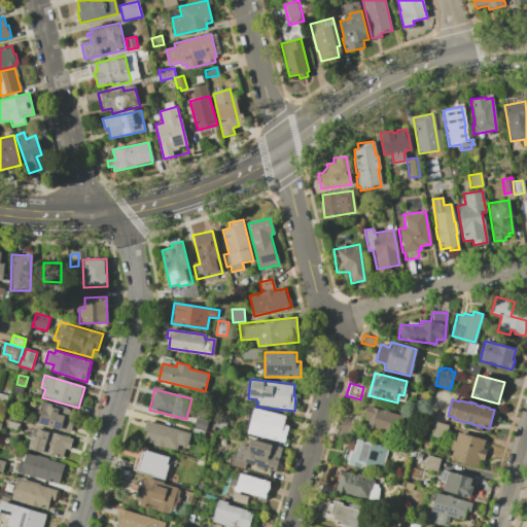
[(76,412),(70,434),(35,424),(41,401),(76,412)]
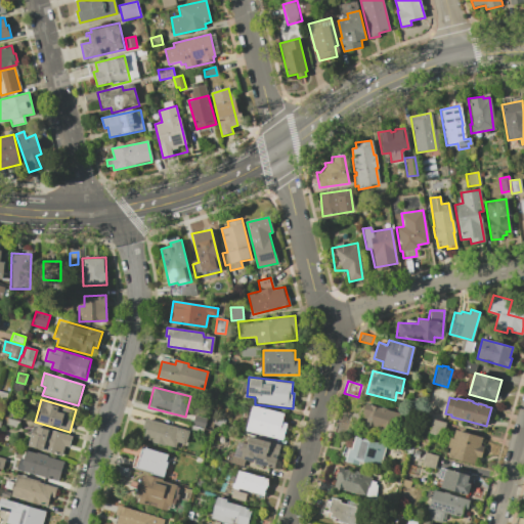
[(364,403),(360,417),(364,418),(362,428),(394,437),(400,413),(364,403)]
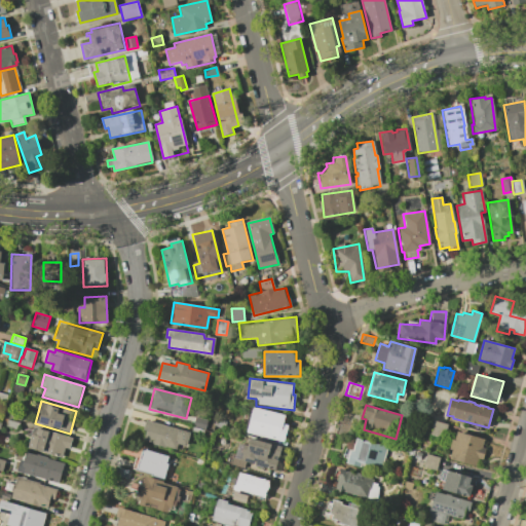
[(253,407),(286,415),(285,422),(290,423),(285,443),(247,434),(253,407)]
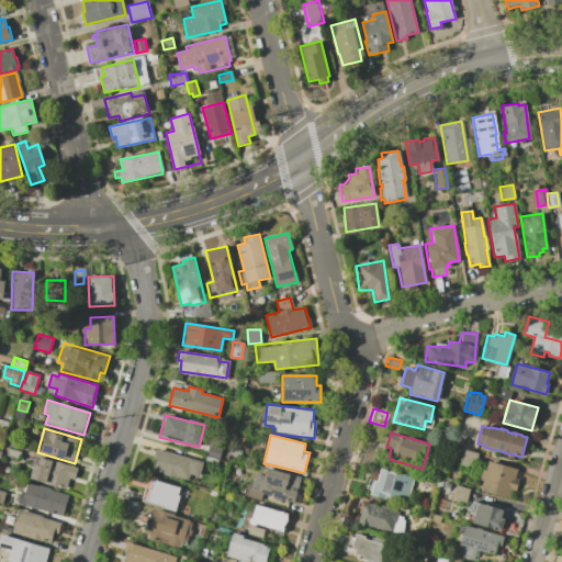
[(11,439),(6,456),(18,460),(23,442),(11,439)]
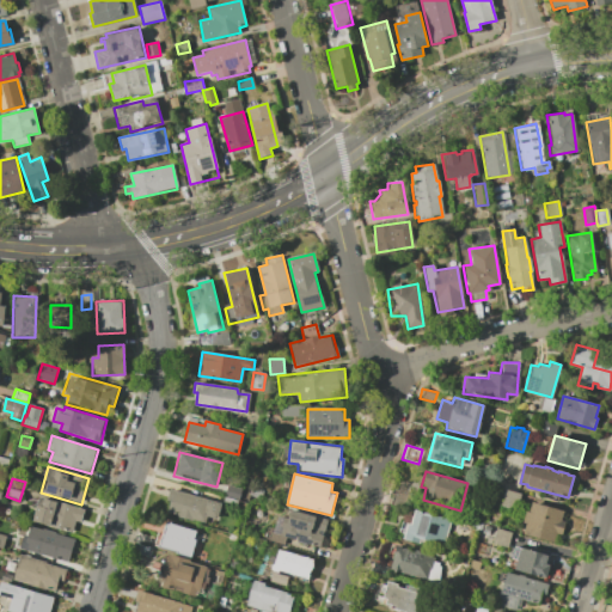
[(227,485),(222,506),(237,509),(242,489),(227,485)]
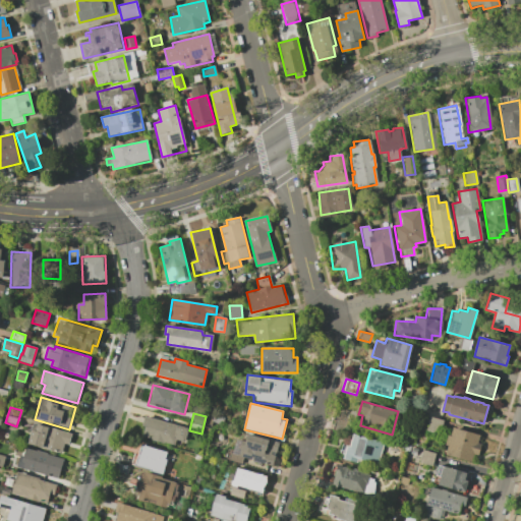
[(214,414),(212,422),(222,425),(224,417),(214,414)]
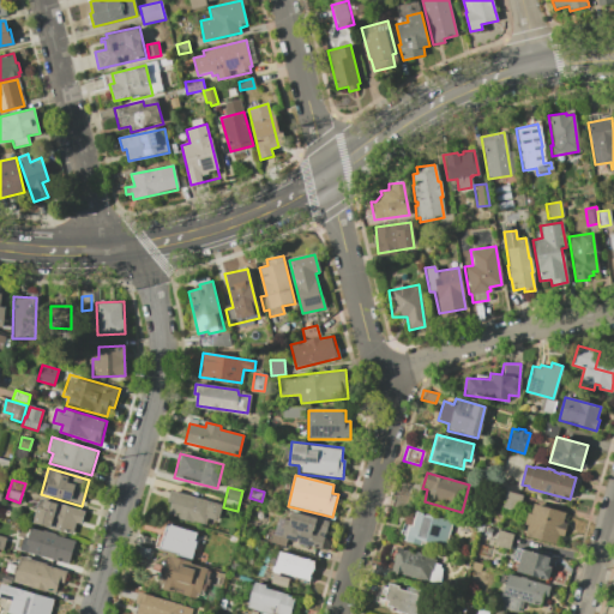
[(395,488),(392,498),(405,501),(408,492),(395,488)]
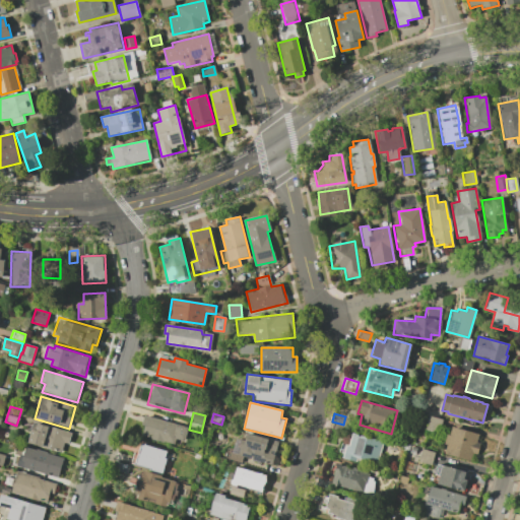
[(142,436),(144,426),(142,426),(144,415),(189,428),(184,447),(142,436)]
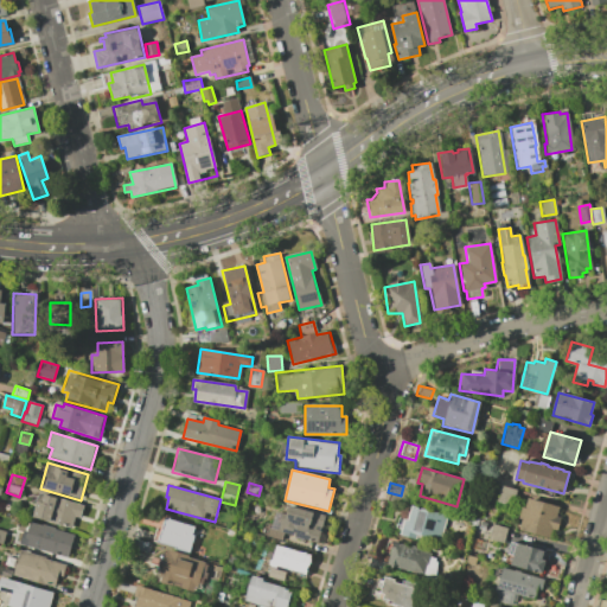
[(515,489),(499,486),(496,502),(511,505),(515,489)]
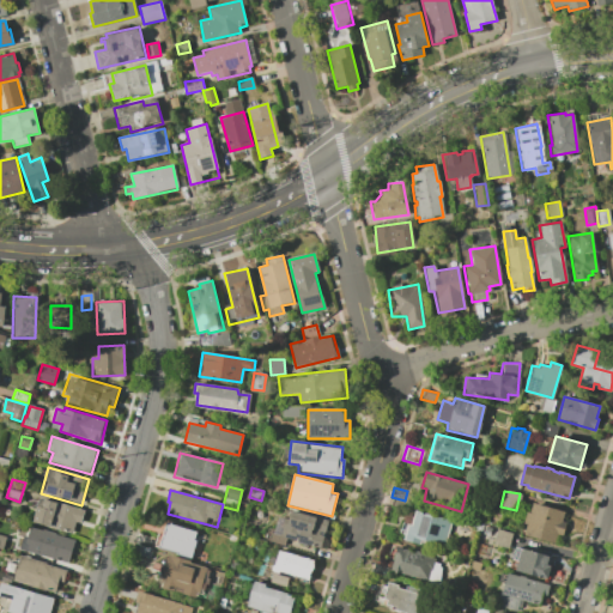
[(85,510),(82,525),(77,523),(73,535),(32,523),(40,497),(85,510)]
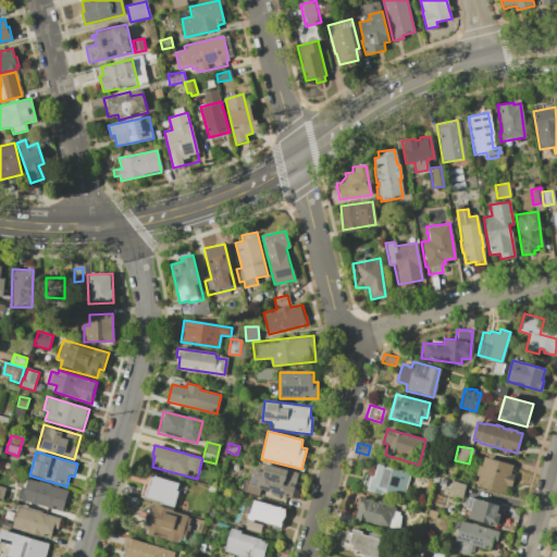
[(356,452),(353,460),(366,463),(368,455),(356,452)]
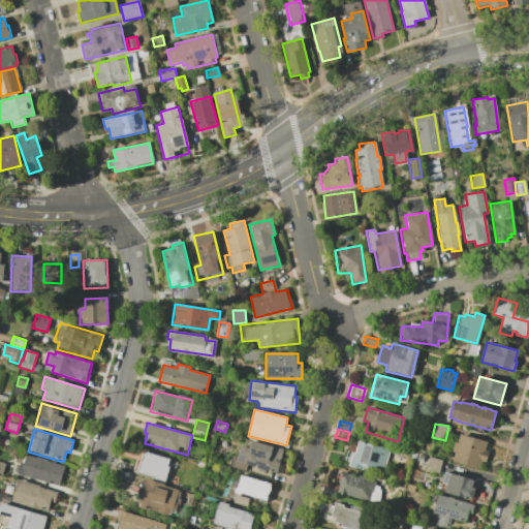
[(488,442),(460,434),(457,443),(455,442),(452,452),(455,453),(452,462),(479,469),(481,462),(486,463),(489,450),(486,449),(488,442)]
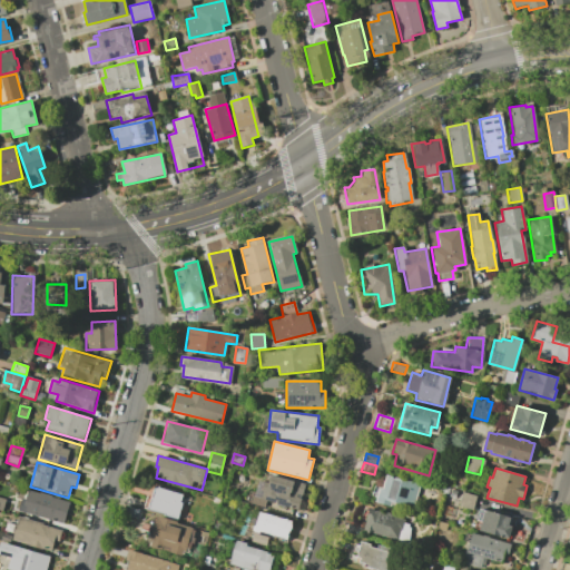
[(385,474),(382,488),(379,487),(375,502),(390,505),(391,502),(413,508),(419,483),(385,474)]
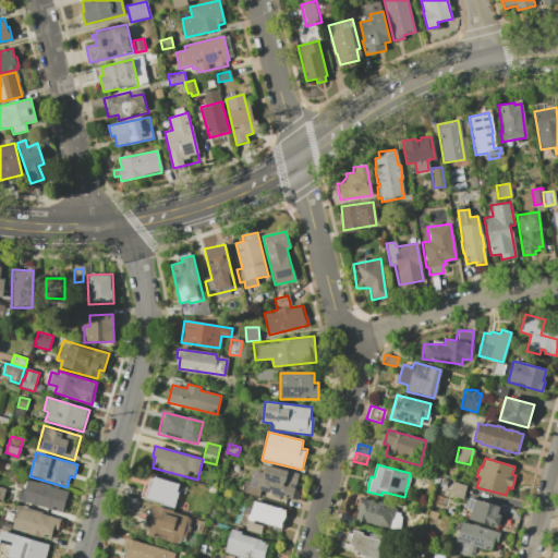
[(299,474),(292,498),(262,490),(259,497),(245,494),(247,484),(250,485),(253,470),(264,473),(266,465),(299,474)]
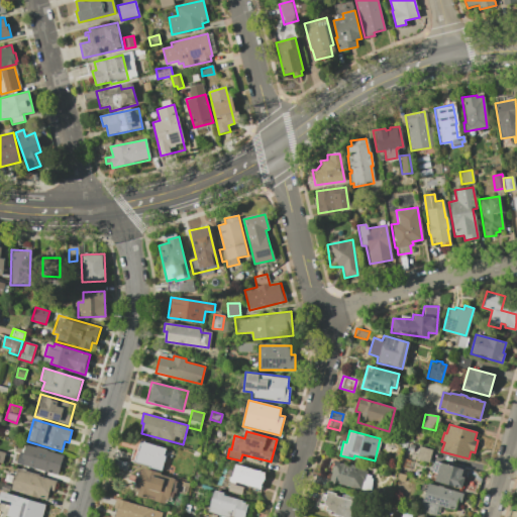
[(140,440),(166,448),(163,456),(165,457),(161,470),(134,461),(140,440)]
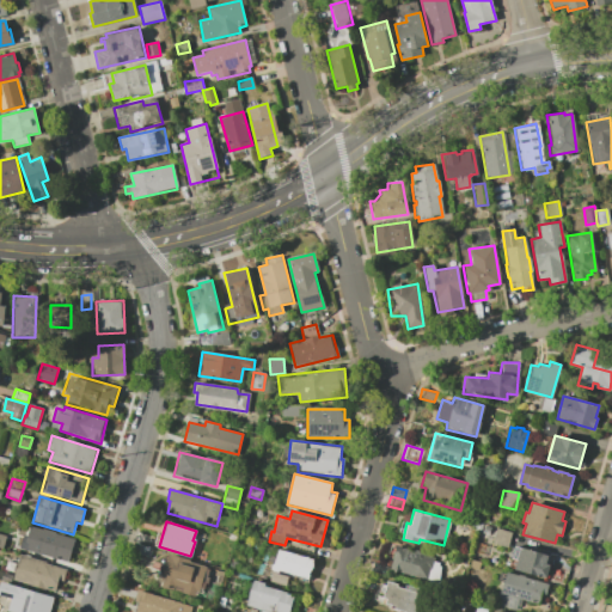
[(30,526),(43,530),(43,528),(56,532),(55,534),(74,539),(68,563),(23,550),(30,526)]
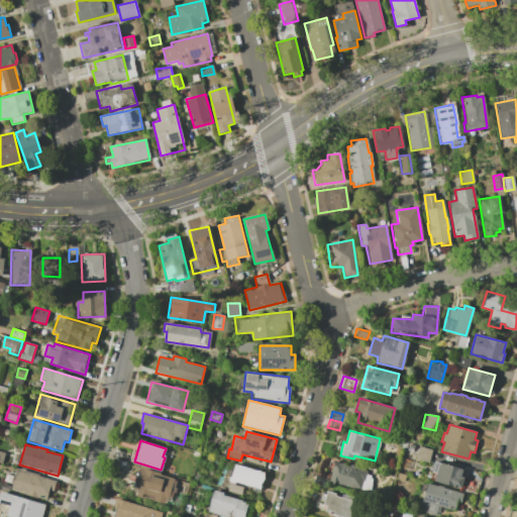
[(430,449),(418,447),(416,459),(428,461),(430,449)]
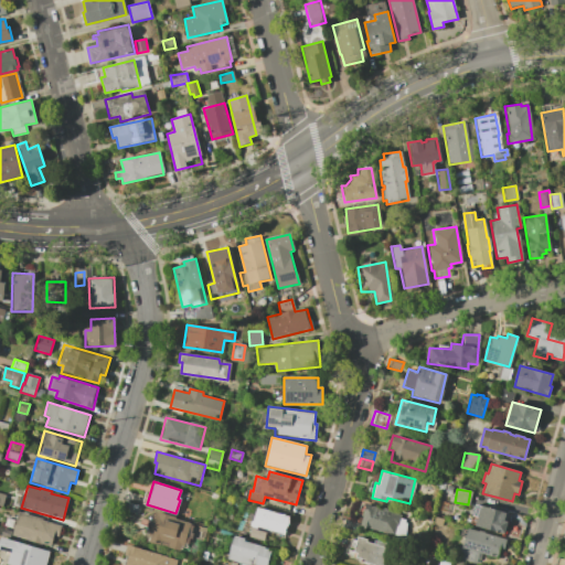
[(365,503),(359,526),(393,535),(401,514),(365,503)]
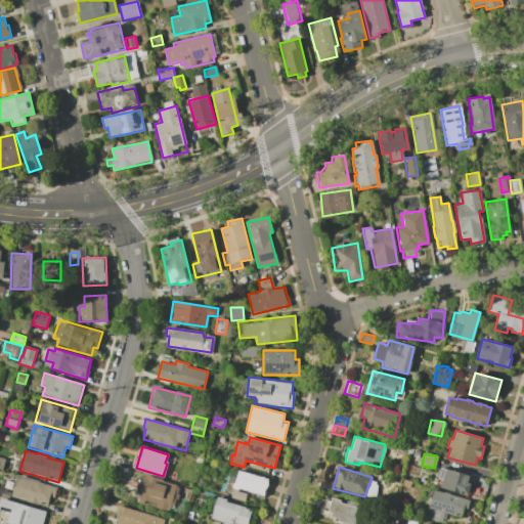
[(470,477),(441,468),(438,478),(443,480),(441,488),(468,496),(471,484),(468,484),(470,477)]
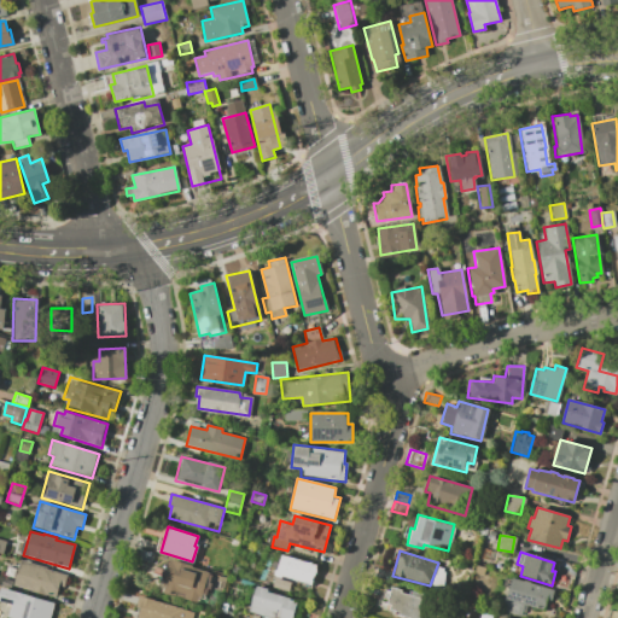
[(319,567),(312,587),(275,576),(283,555),(319,567)]
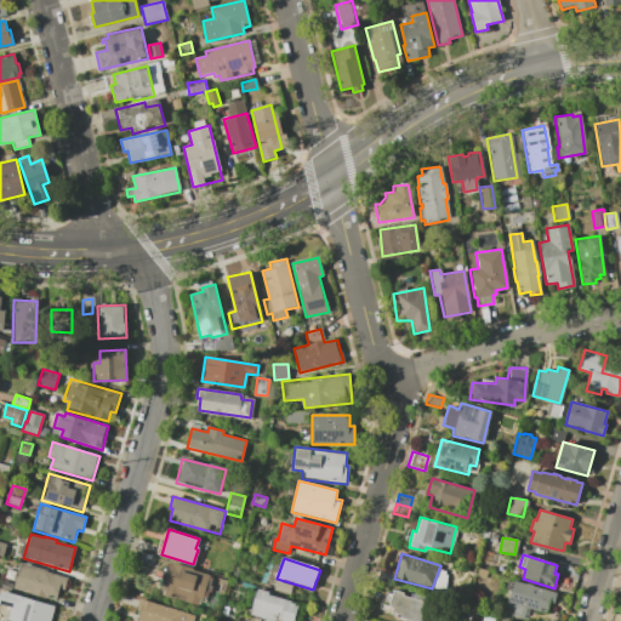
[(163,588),(171,562),(211,574),(200,608),(165,597),(167,590),(163,588)]
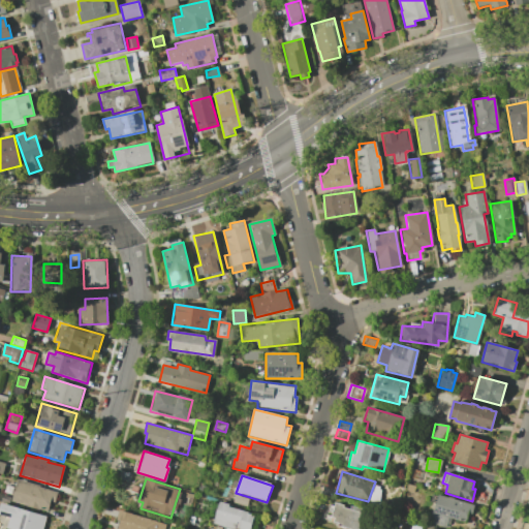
[(19,480),(12,501),(47,511),(51,501),(55,502),(58,493),(19,480)]
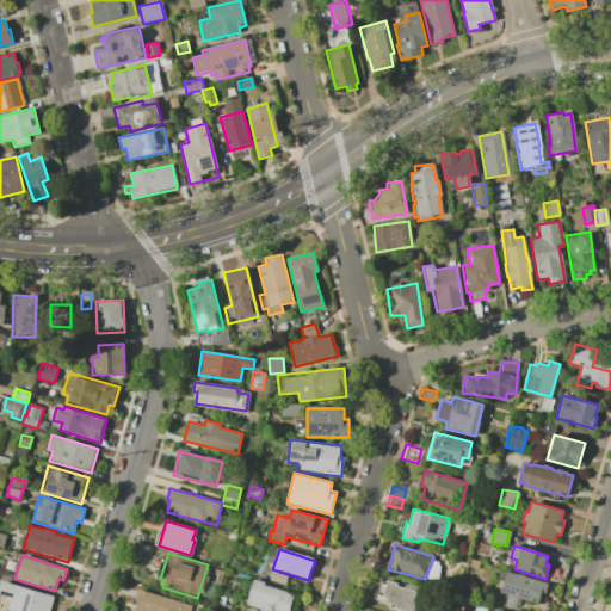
[(514,609),(518,598),(537,604),(541,592),(544,593),(547,584),(524,578),(524,576),(518,574),(517,575),(506,572),(500,590),(499,590),(494,603),(514,609)]
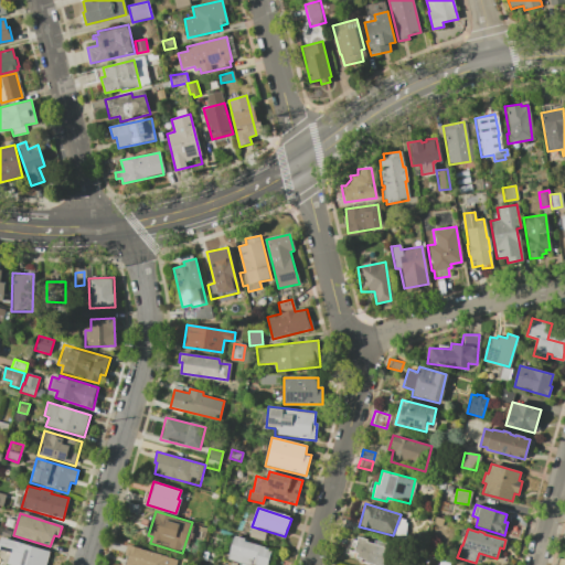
[(234,535),(245,539),(245,542),(272,550),(267,564),(254,564),(228,558),(234,535)]
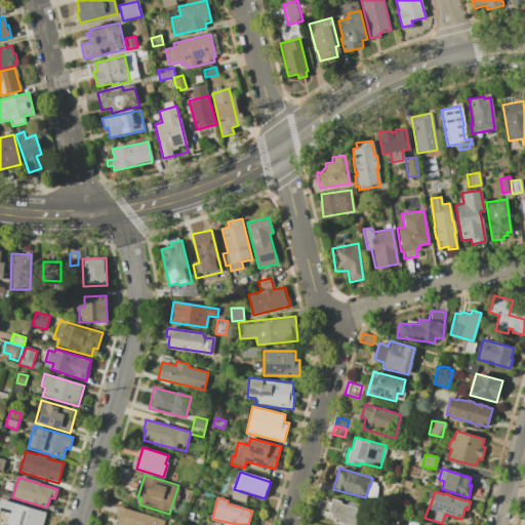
[(325,499),(321,515),(334,519),(333,520),(347,524),(355,524),(360,506),(347,501),(346,506),(338,503),(339,500),(331,498),(330,501),(325,499)]
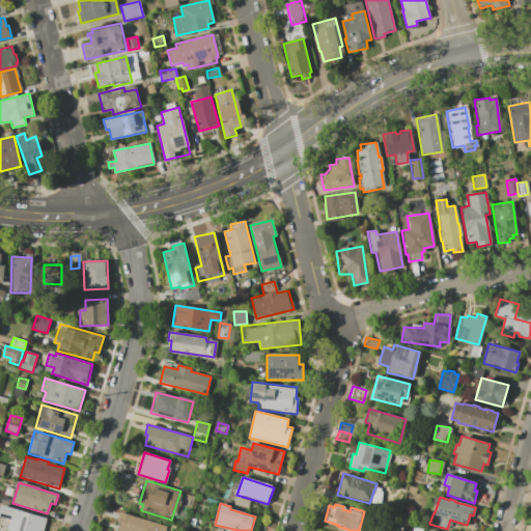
[(0,508),(1,505),(47,519),(43,530),(7,530),(10,520),(0,516),(0,508)]
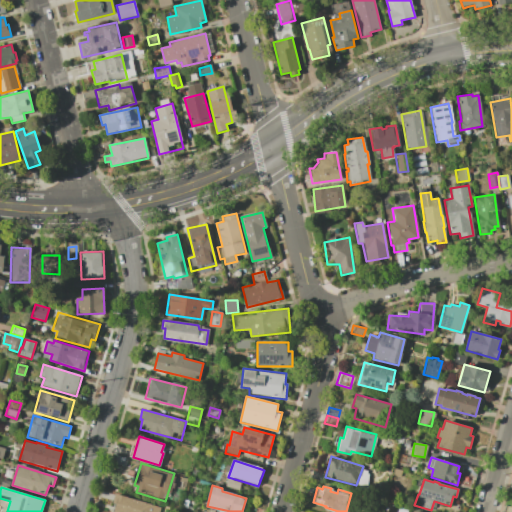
[(112,504),(115,493),(162,506),(160,511),(114,511),(116,505),(112,504)]
